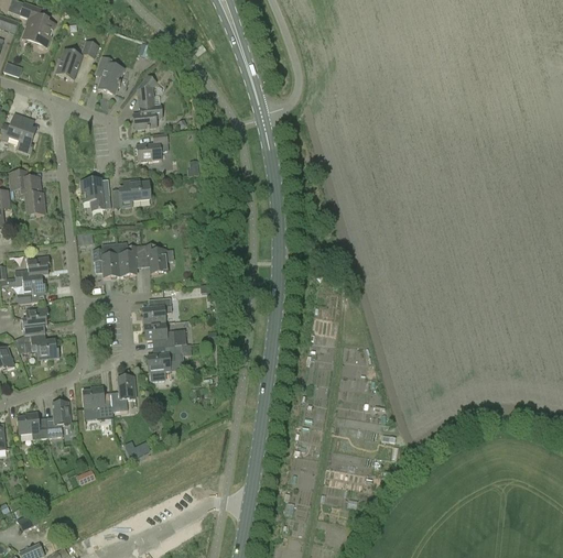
[(42,7),(36,6),(24,1),(20,13),(30,17),(22,36),(46,44),(55,22),(47,20),(47,18),(40,14),(42,7)]
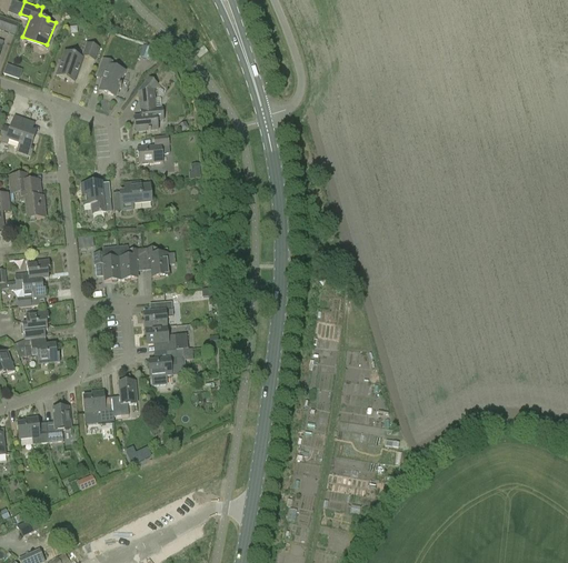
[(0,24),(15,30),(19,20),(0,12),(0,24)]
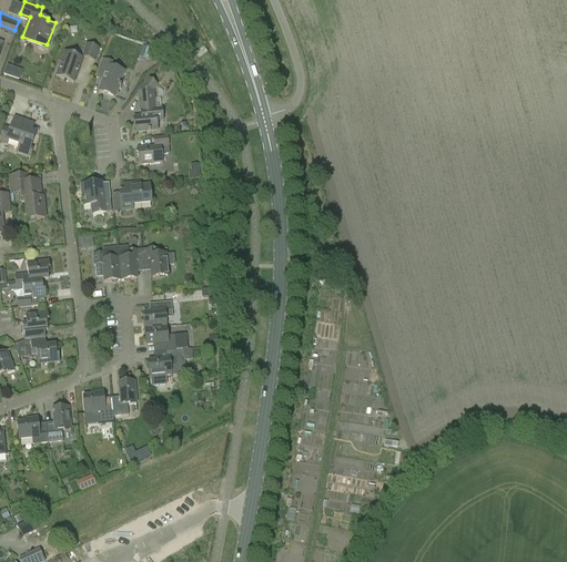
[(87,39),(82,52),(95,57),(101,43),(87,39)]
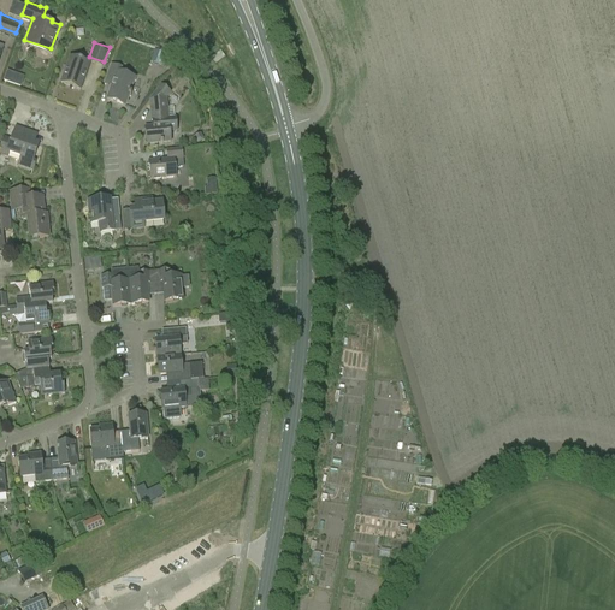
[(153,55),(164,59),(167,47),(157,43),(153,55)]
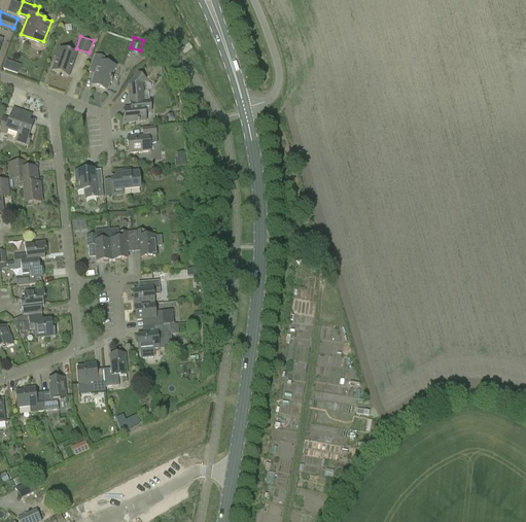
[(69,73),(77,50),(61,45),(53,67),(69,73)]
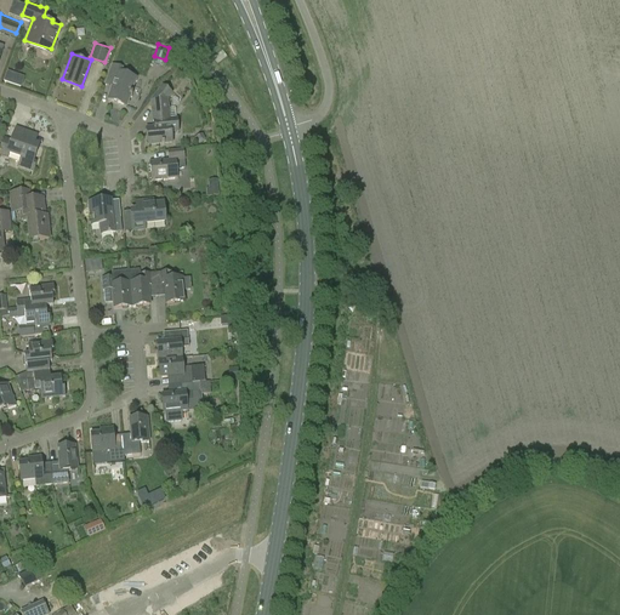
[(121,70),(123,64),(113,61),(108,75),(115,78),(108,96),(128,103),(131,90),(134,91),(135,89),(132,87),(136,77),(121,70)]
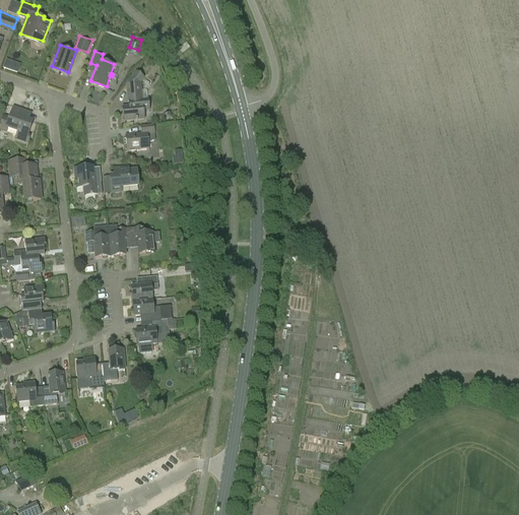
[(20,68),(23,59),(7,54),(4,63),(20,68)]
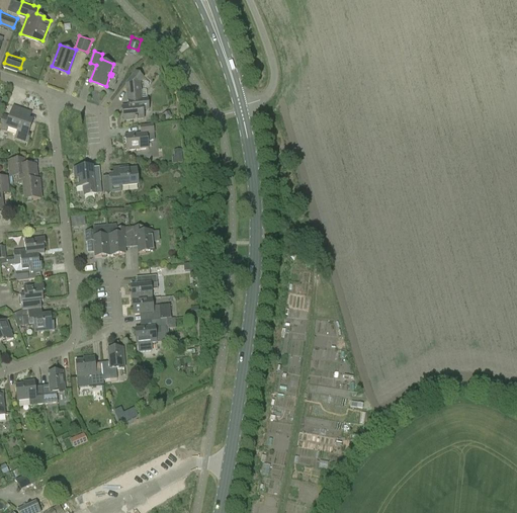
[(126,98),(127,103),(122,103),(123,117),(135,116),(138,116),(138,115),(144,115),(143,107),(150,106),(149,94),(143,94),(141,78),(145,74),(136,67),(126,80),(125,80),(127,97),(126,98)]
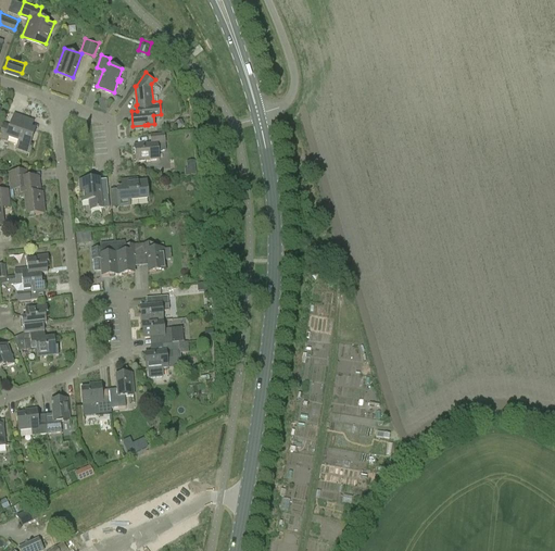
[(15,111),(11,124),(4,121),(1,132),(20,138),(17,146),(30,150),(34,142),(30,141),(36,126),(24,123),(26,114),(15,111)]
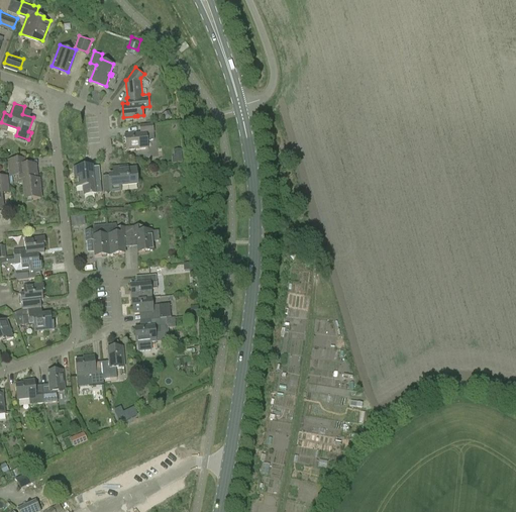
[(170,107),(163,110),(165,115),(167,115),(171,114),(172,111),(170,107)]
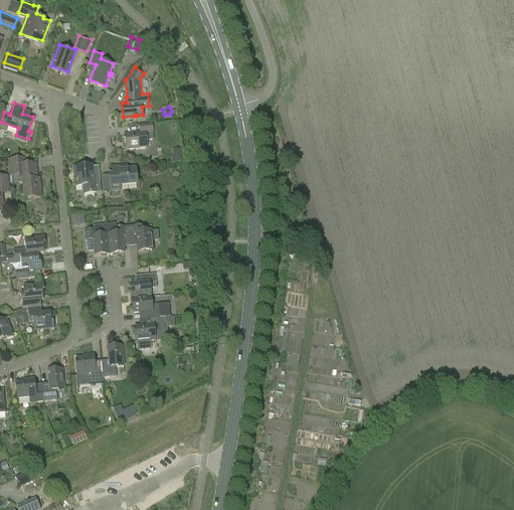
[(140,122),(141,129),(125,131),(126,147),(148,145),(147,136),(154,136),(153,121),(140,122)]
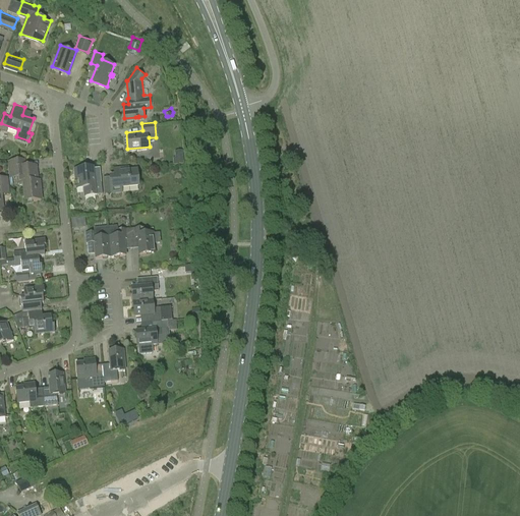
[(183,147),(176,148),(176,154),(174,154),(175,160),(184,160),(183,147)]
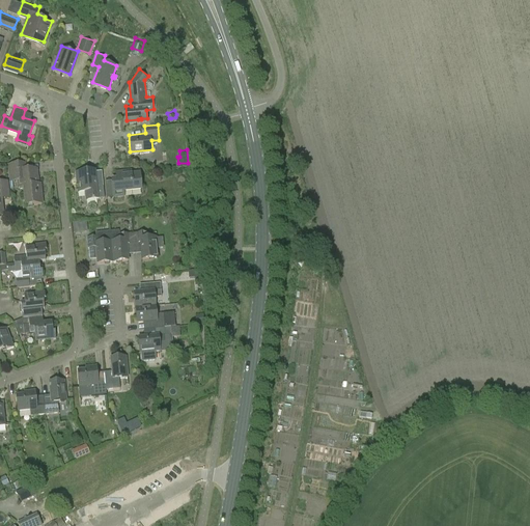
[(36,166),(28,167),(27,160),(8,162),(10,178),(18,177),(19,184),(25,184),(27,202),(43,200),(40,182),(38,182),(36,166)]
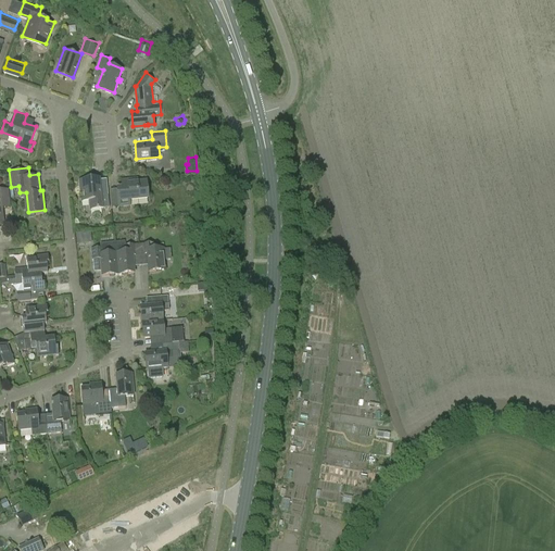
[(110,203),(109,186),(100,187),(99,176),(79,178),(82,198),(90,197),(91,205),(110,203)]
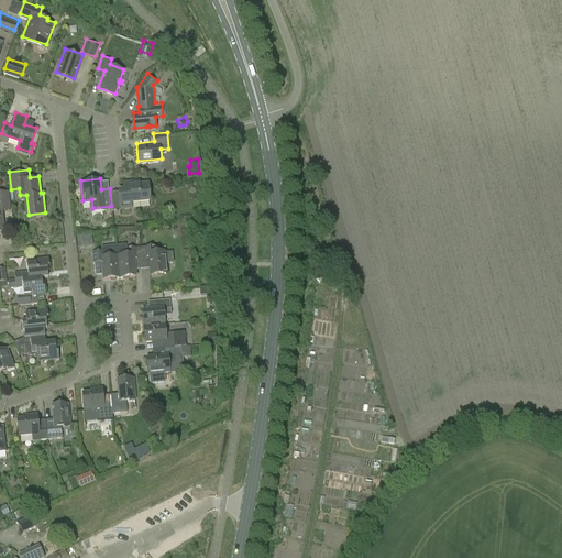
[(120,188),(121,195),(113,195),(114,206),(132,205),(131,200),(150,198),(149,182),(139,183),(139,179),(124,181),(125,187),(120,188)]
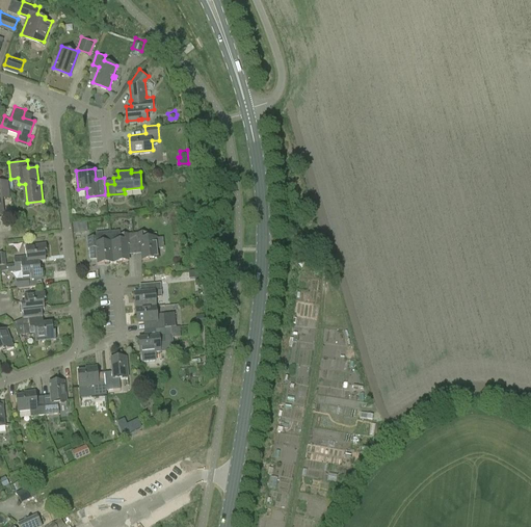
[(0,179),(0,212),(4,212),(3,195),(9,195),(8,179),(0,179)]
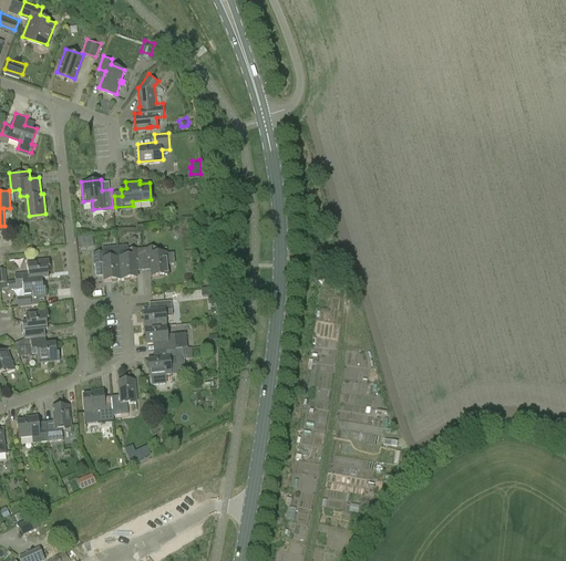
[(95,231),(80,232),(80,243),(96,242),(95,231)]
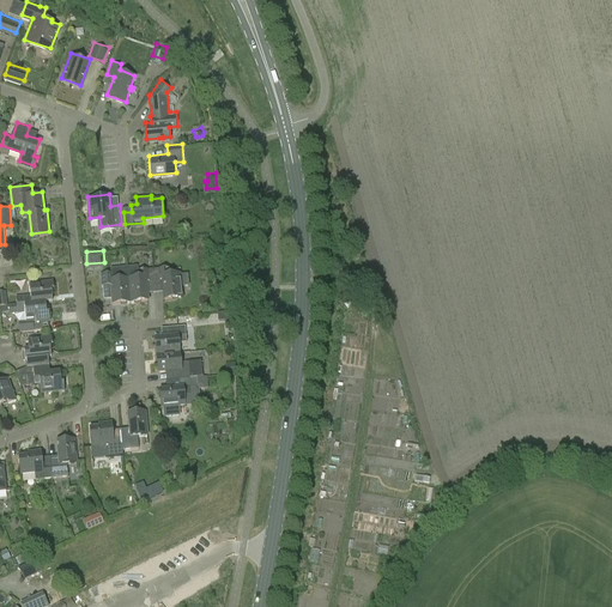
[(138,261),(127,262),(128,275),(131,299),(149,297),(146,278),(155,278),(155,277),(153,266),(138,267),(138,261)]
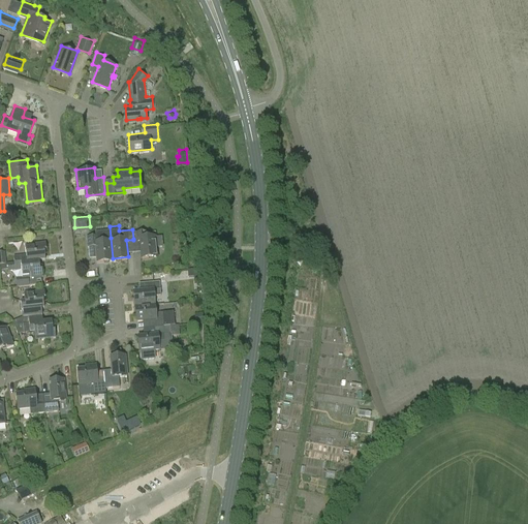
[(147,227),(132,229),(133,239),(133,240),(141,239),(143,255),(158,254),(157,243),(163,243),(162,233),(157,234),(157,232),(148,233),(147,227)]
